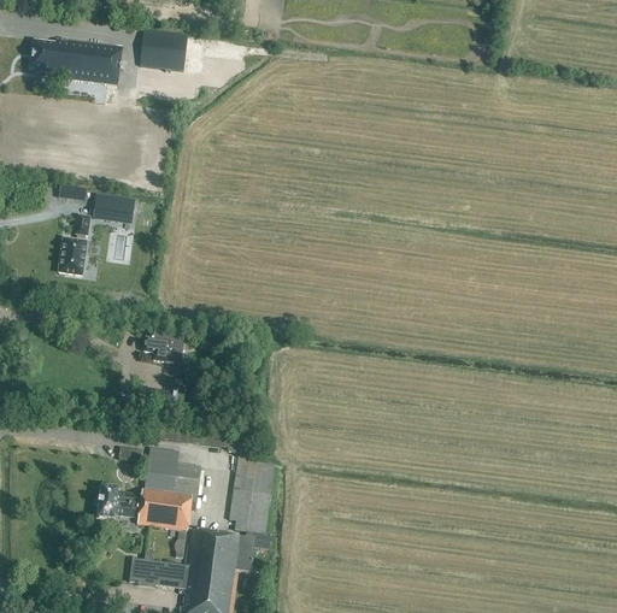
[(183,70),(187,34),(145,29),(140,65),(183,70)]
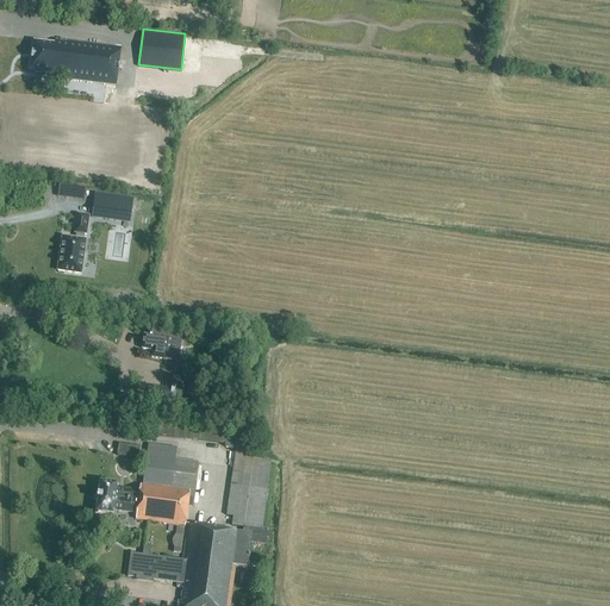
[(117,83),(120,45),(55,37),(54,42),(33,39),(30,68),(35,68),(35,70),(42,72),(42,70),(51,72),(50,75),(117,83)]
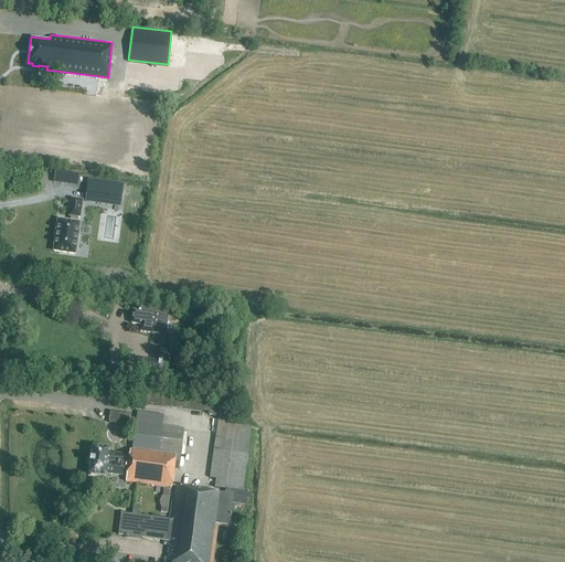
[(195,49),(195,43),(211,45),(212,39),(191,36),(189,48),(195,49)]
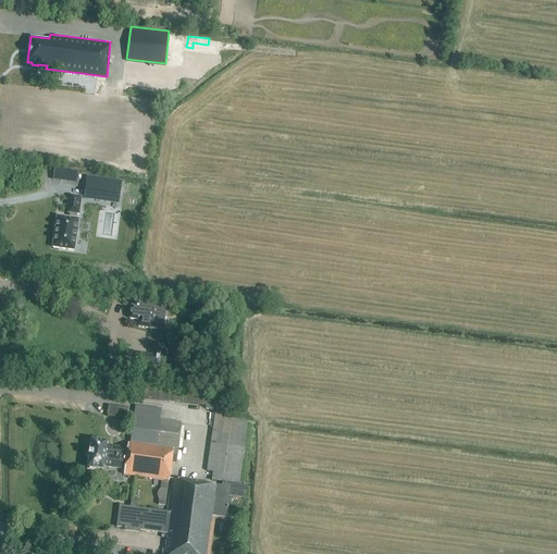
[(113,86),(109,85),(110,77),(96,76),(94,102),(111,105),(113,86)]
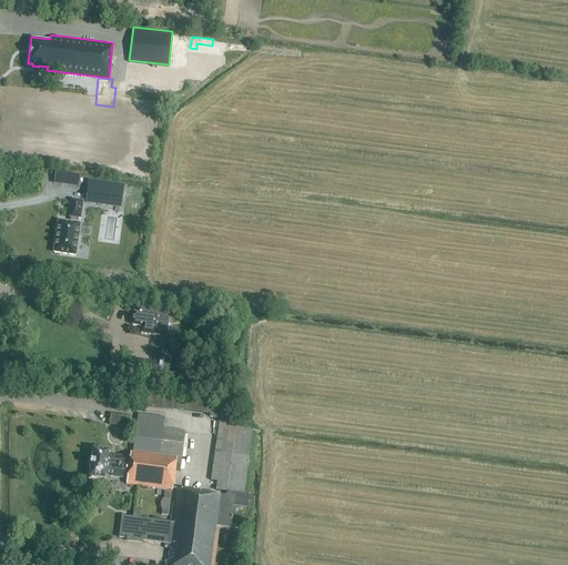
[(88,190),(87,200),(119,204),(121,194),(88,190)]
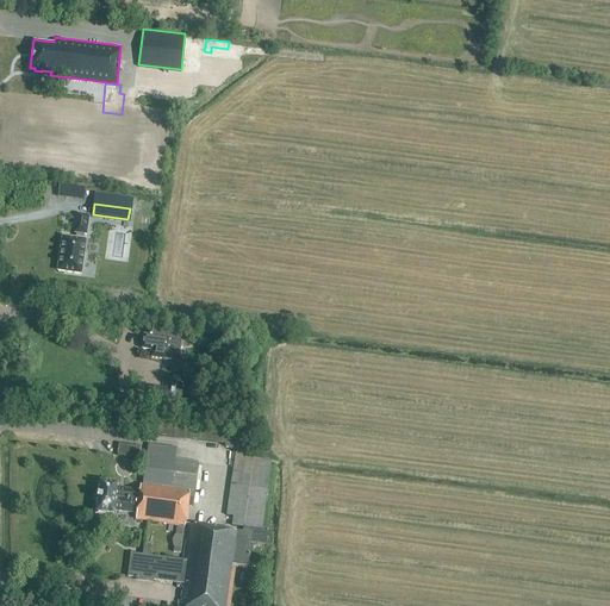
[(86,232),(89,213),(78,212),(74,231),(76,231),(75,237),(62,235),(57,268),(81,272),(86,238),(83,238),(85,232),(86,232)]
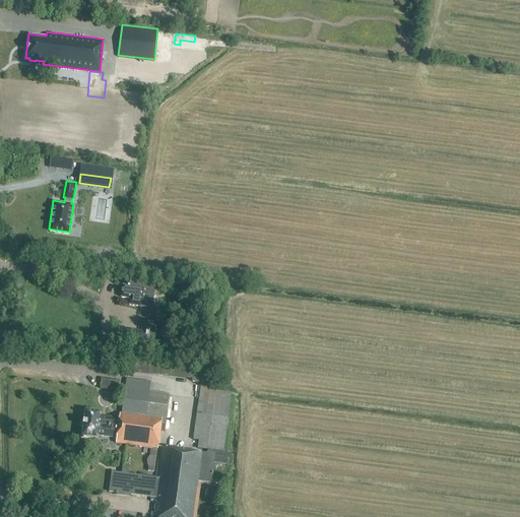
[(152,301),(154,284),(142,283),(142,282),(141,282),(141,279),(130,278),(129,283),(127,282),(127,284),(123,283),(121,296),(130,297),(129,303),(141,305),(142,297),(144,297),(144,299),(152,301)]
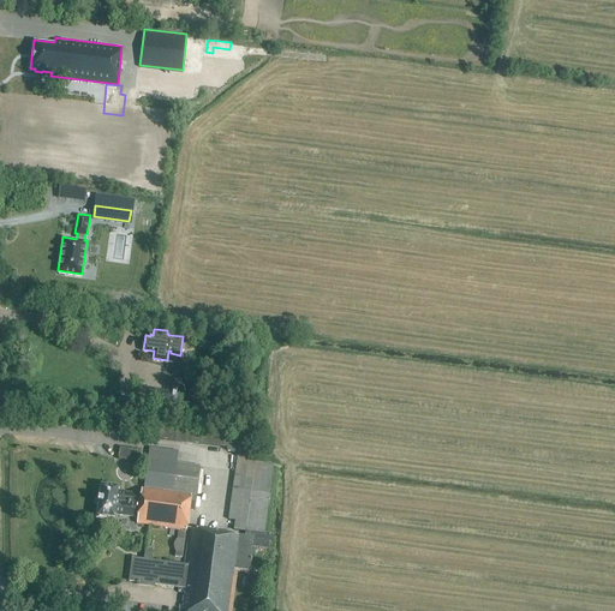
[(131,384),(129,399),(174,405),(178,376),(163,375),(162,389),(131,384)]
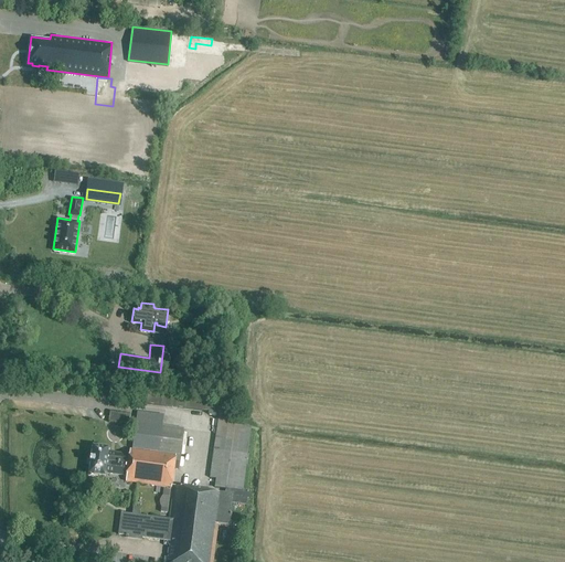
[(184,361),(185,351),(174,350),(173,359),(184,361)]
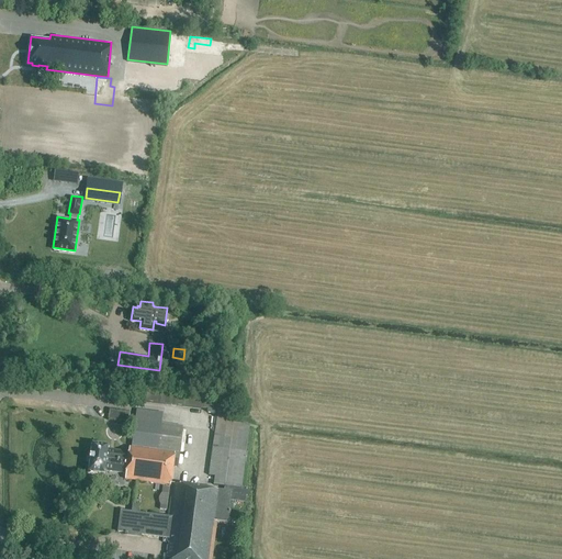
[(225,399),(217,399),(217,398),(139,388),(138,399),(209,407),(209,411),(216,412),(209,471),(214,472),(213,483),(224,484),(223,489),(221,489),(216,518),(227,521),(231,496),(246,499),(247,487),(240,485),(245,450),(243,450),(246,425),(229,423),(232,401),(225,400),(225,399)]
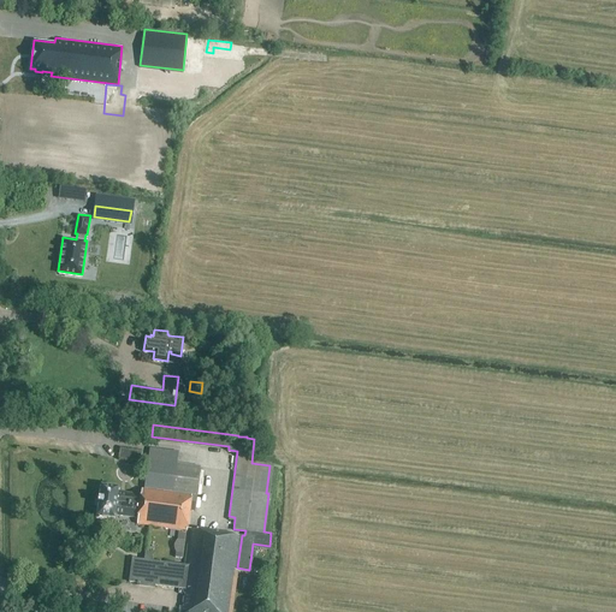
[(101,485),(99,497),(98,497),(98,503),(99,503),(96,515),(113,517),(114,514),(137,516),(137,522),(187,528),(189,507),(194,509),(200,464),(177,462),(178,450),(149,445),(143,487),(141,487),(141,493),(117,491),(117,487),(111,486),(101,485)]
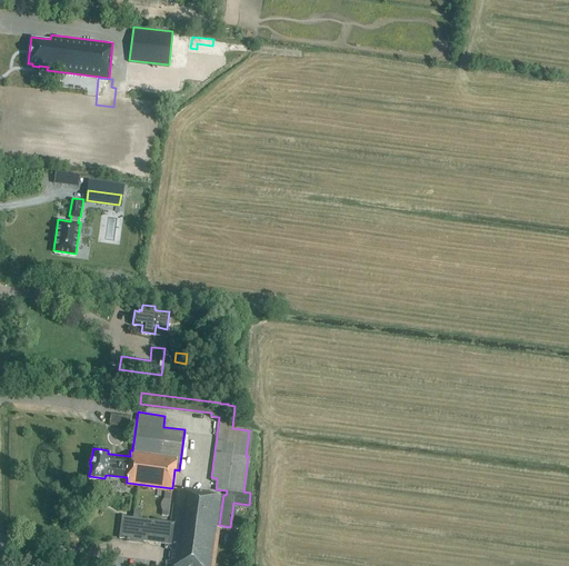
[(113,411),(112,425),(121,425),(122,413),(113,411)]
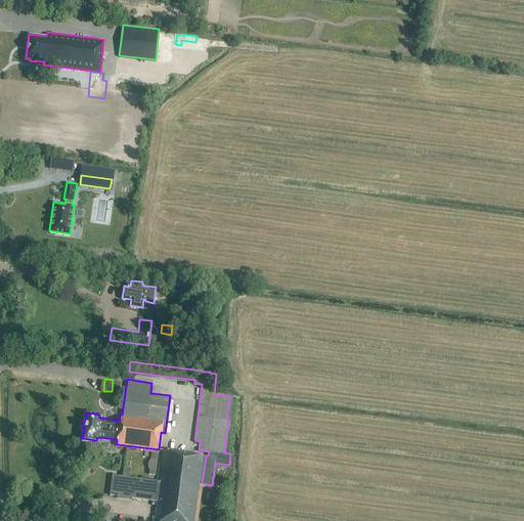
[(197,520),(202,483),(206,456),(161,449),(158,480),(129,476),(122,476),(113,474),(110,493),(155,500),(151,520),(197,520)]
